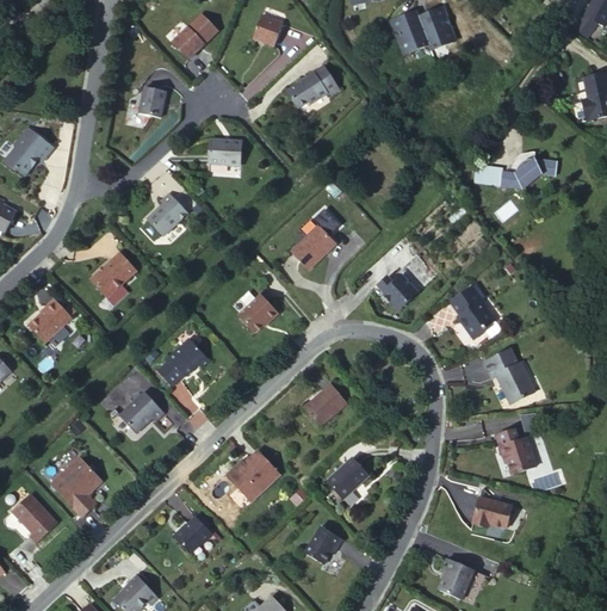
[(598,0),(589,16),(593,17),(601,0),(600,0),(598,0)]
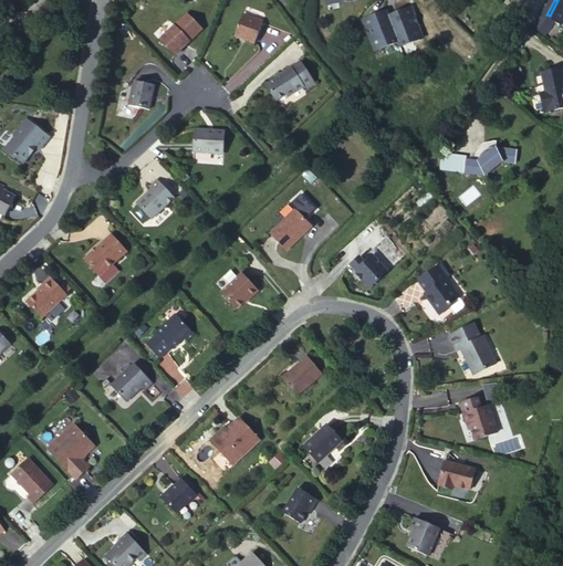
[(562,0),(556,0),(558,0),(550,16),(562,22),(562,0)]
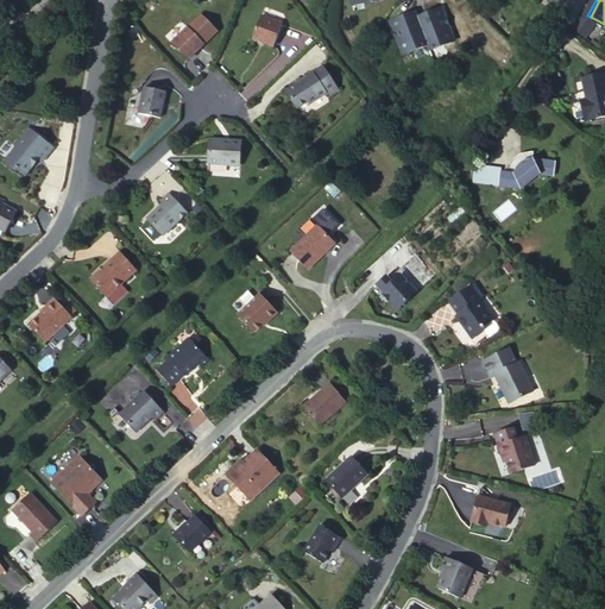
[(434,41),(436,46),(458,37),(449,14),(452,13),(448,2),(432,10),(433,12),(424,16),(434,41)]
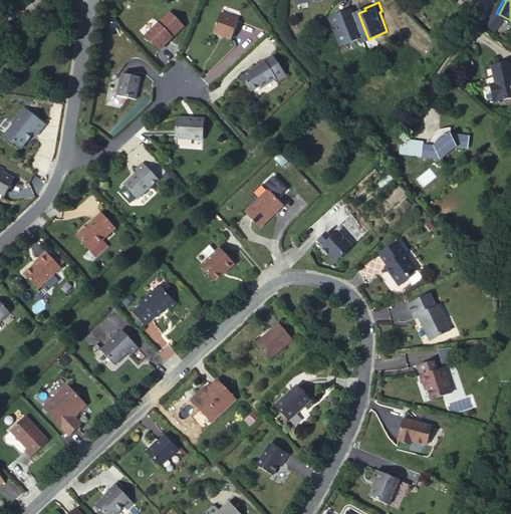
[(346,42),(366,34),(358,13),(356,8),(348,11),(347,9),(333,14),(337,23),(339,22),(346,42)]
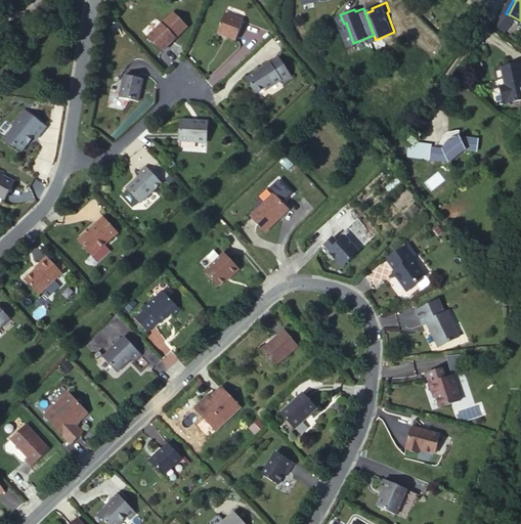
[(236,39),(243,19),(225,14),(219,34),(236,39)]
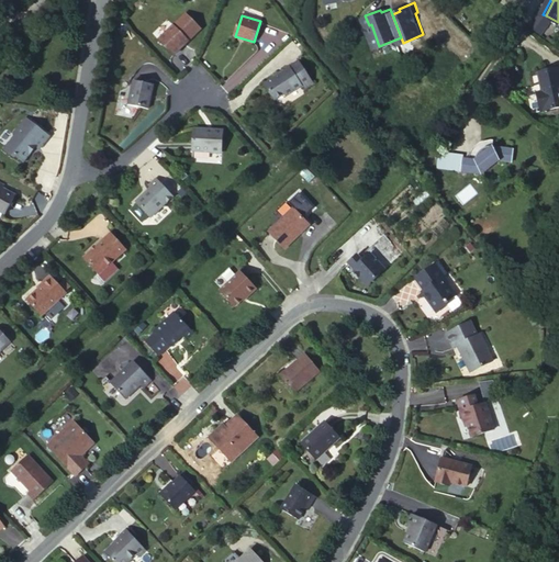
[(159,40),(174,57),(191,42),(176,24),(159,40)]
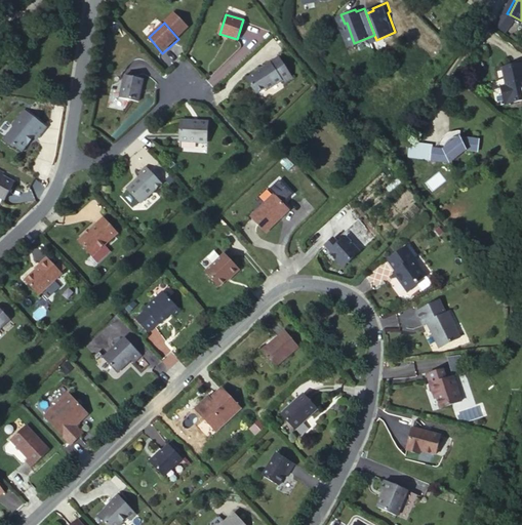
[(284,79),(293,73),(278,49),(262,59),(261,63),(246,71),(255,87),(263,81),(265,86),(282,74),(284,79)]
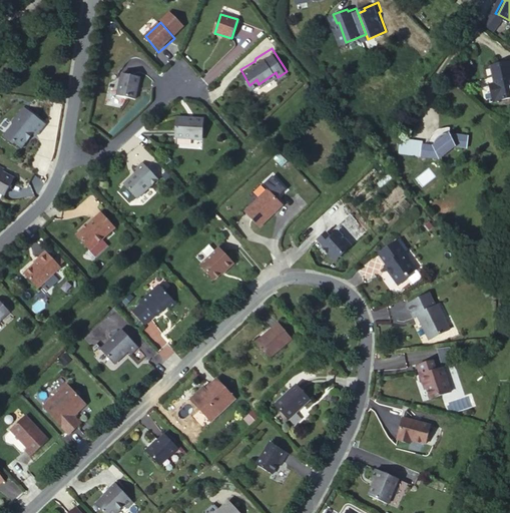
[(500,80),(498,81),(501,94),(503,94),(505,98),(509,96),(509,59),(496,62),(500,80)]
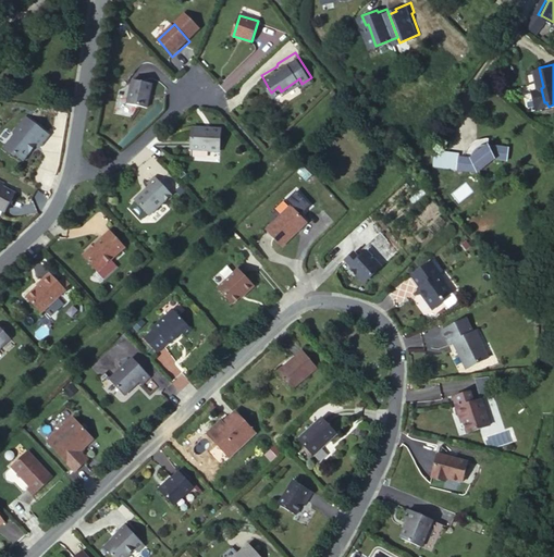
[(127,103),(147,109),(154,85),(133,81),(127,103)]
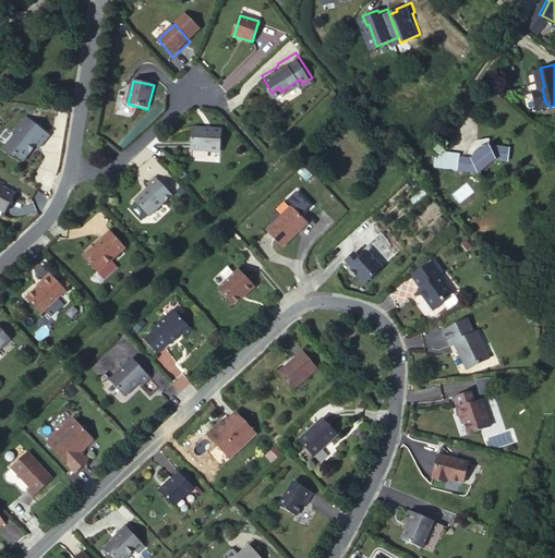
[(46,134),(23,114),(13,126),(12,130),(1,143),(11,152),(12,150),(19,155),(23,155),(33,144),(35,145),(46,134)]
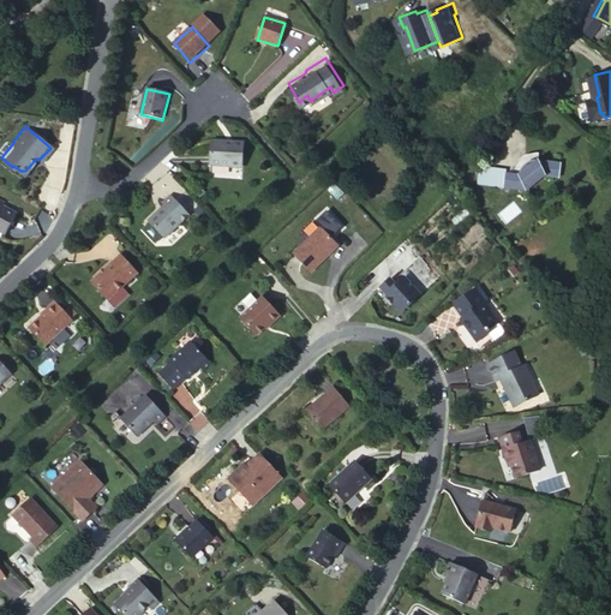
[(204,161),(239,162),(240,138),(221,138),(222,136),(204,133),(204,161)]
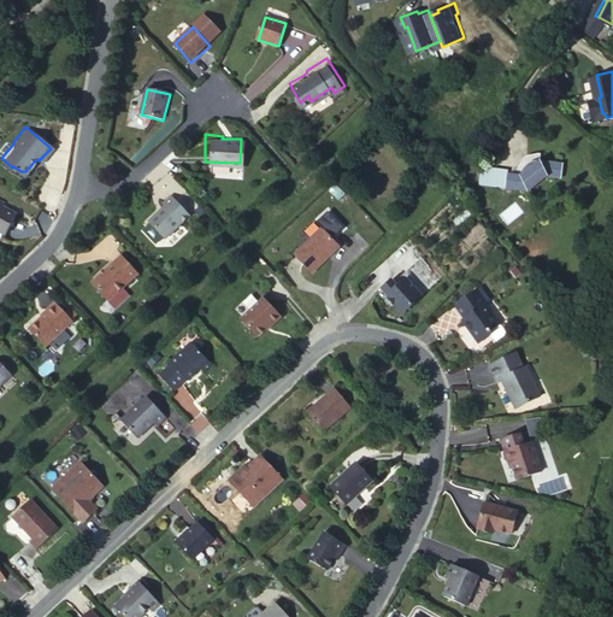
[(525,168),(523,177),(531,180),(531,178),(532,177),(532,176),(534,175),(534,174),(535,172),(536,172),(536,171),(537,171),(538,170),(540,169),(541,169),(542,169),(543,168),(544,168),(546,168),(548,168),(549,168),(550,168),(552,160),(541,158),(525,168)]
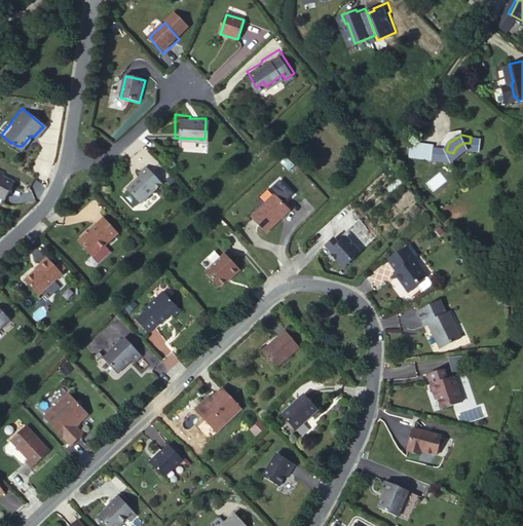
[(453,153),(446,151),(441,150),(438,161),(456,166),(475,155),(484,158),(487,147),(470,143),(469,143),(468,143),(465,143),(464,143),(463,143),(462,144),(461,144),(460,144),(459,145),(458,146),(457,146),(457,147),(456,147),(455,148),(455,149),(454,150),(454,151),(453,152),(453,153)]
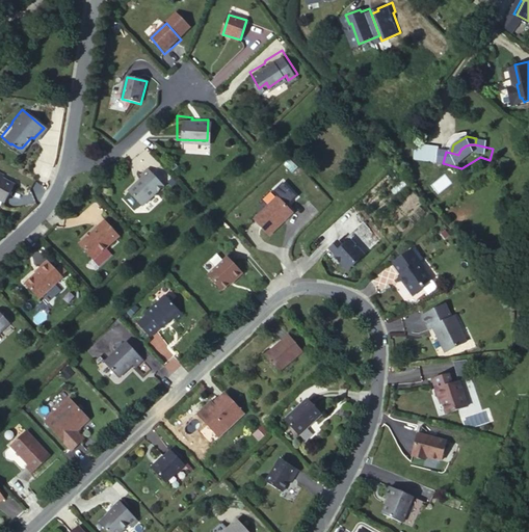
[(138,203),(159,183),(143,165),(137,171),(139,174),(125,187),(138,203)]
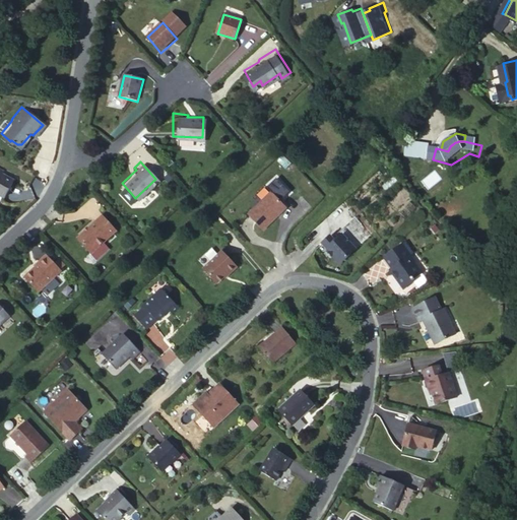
[(0,196),(4,198),(13,183),(2,177),(4,172),(0,169),(0,196)]
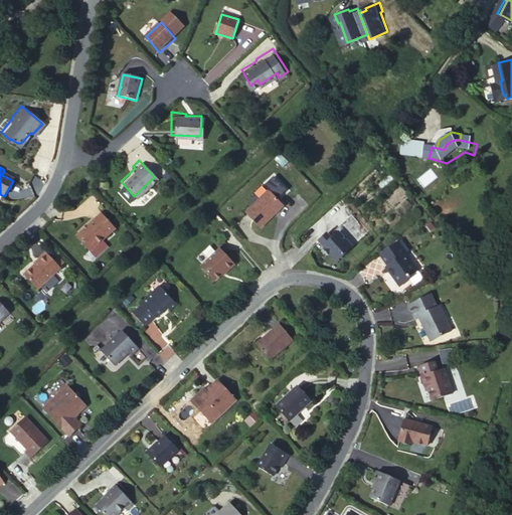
[(242,209),(259,225),(273,212),(270,209),(279,200),(267,187),(242,209)]
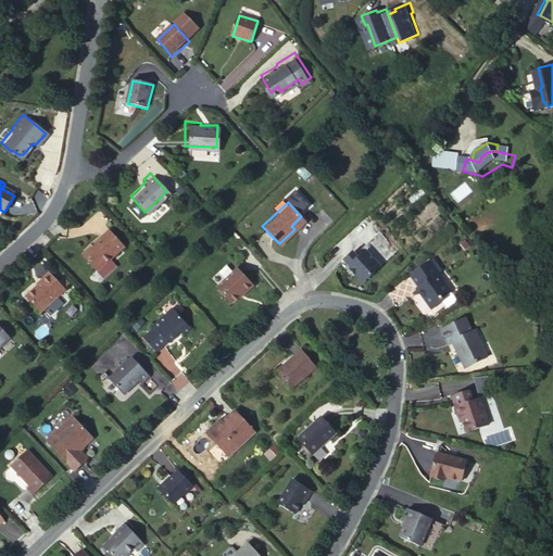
[(437,234),(448,222),(440,215),(429,227),(437,234)]
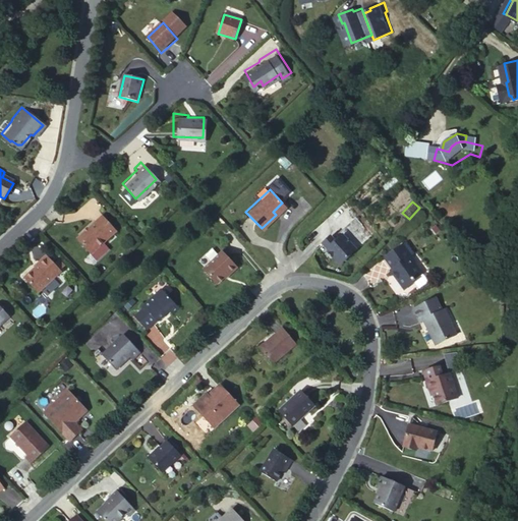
[(87,251),(114,227),(100,213),(73,236),(87,251)]
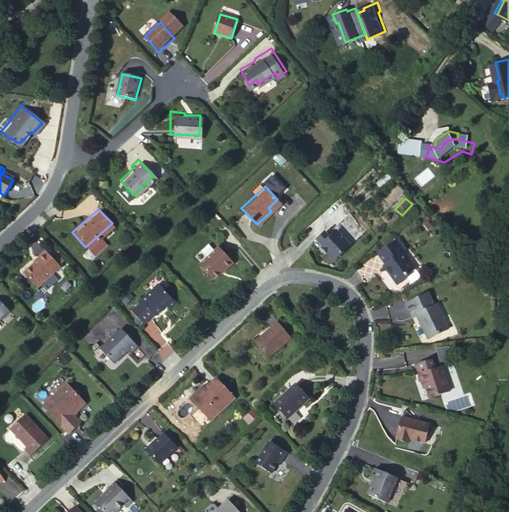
[(320,243),(332,255),(350,239),(338,226),(329,233),(324,227),(316,235),(322,241),(320,243)]
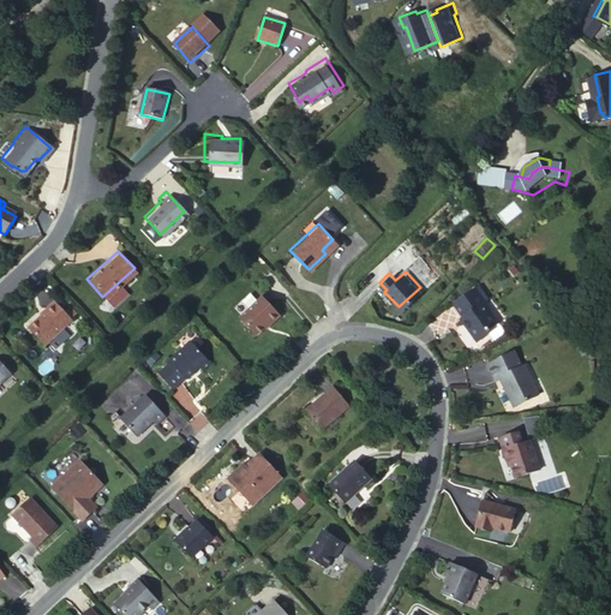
[(489,327),(501,318),(487,297),(484,300),(474,286),(455,299),(463,315),(460,317),(473,335),(481,338),(492,332),(489,327)]
